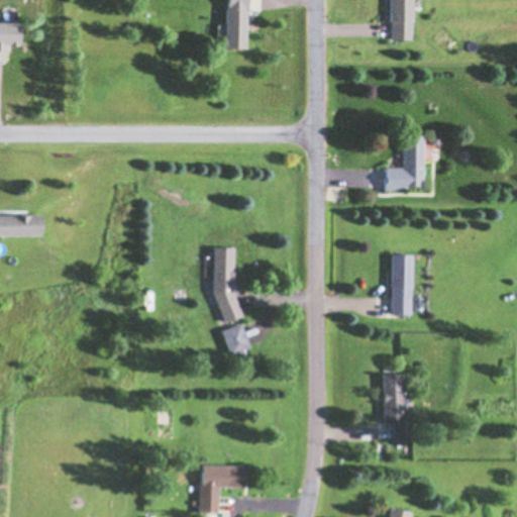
[(224,0),(225,46),(246,46),(245,0),(224,0)]
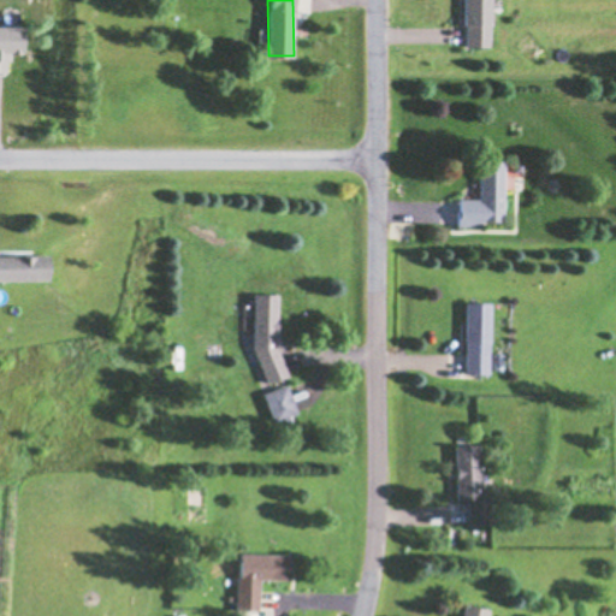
[(462,0),(463,46),(491,46),(490,0),(462,0)]
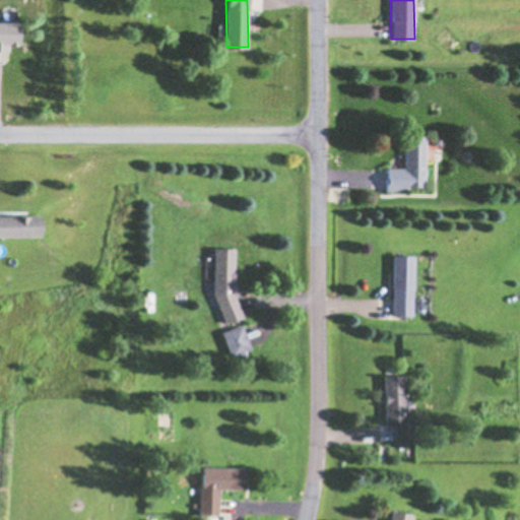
[(18,46),(18,22),(0,21),(0,62),(4,62),(4,46),(18,46)]
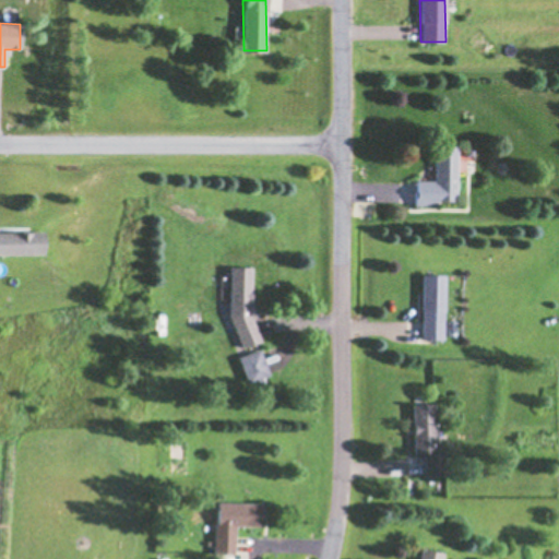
[(456,144),(433,144),(433,179),(415,179),(415,202),(456,203),(456,144)]
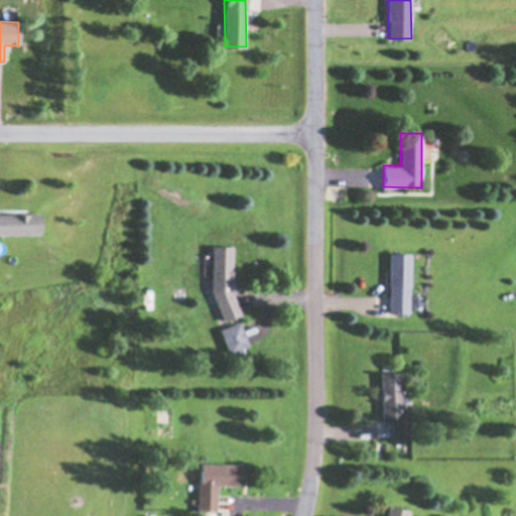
[(0,237),(40,236),(39,213),(0,214),(0,237)]
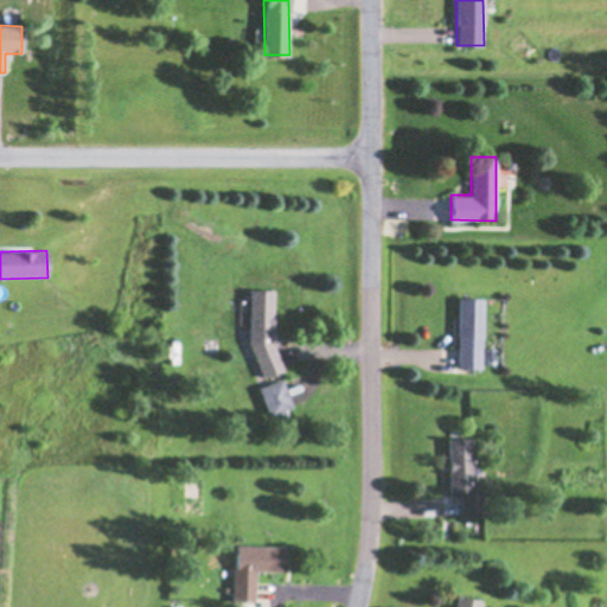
[(275,289),(251,289),(251,374),(275,374),(275,289)]
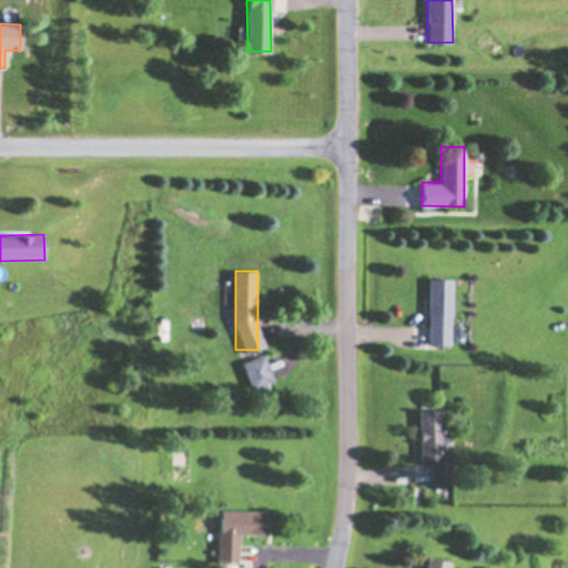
[(452,279),(428,279),(428,345),(452,345),(452,279)]
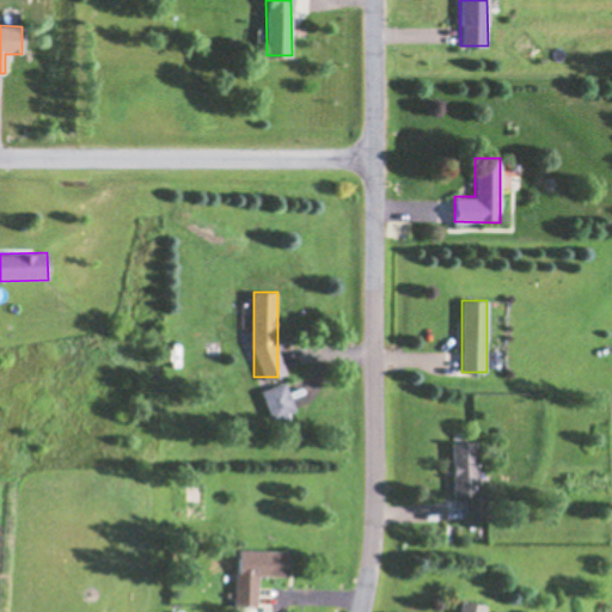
[(273,418),(294,410),(283,381),(261,391),(273,418)]
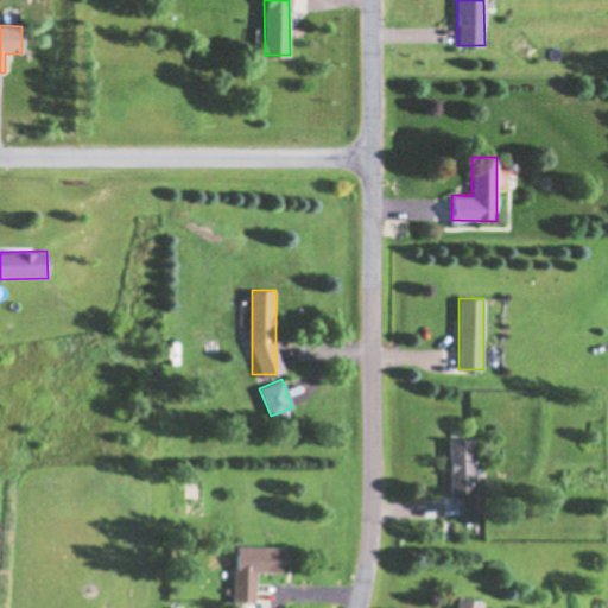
[(449,492),(461,492),(462,517),(486,517),(485,488),(473,489),(472,438),(448,439),(449,492)]
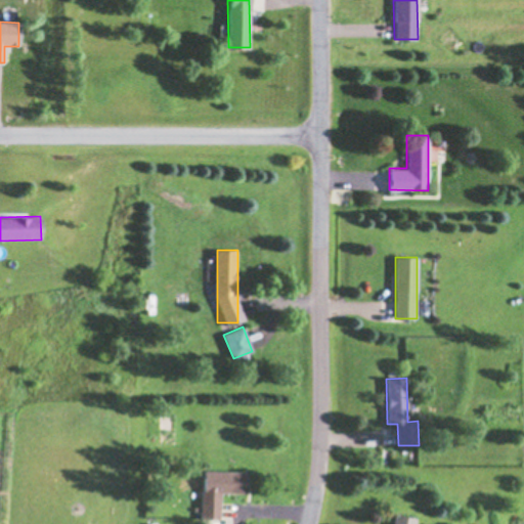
[(247,471),(201,470),(201,519),(220,519),(220,492),(247,492),(247,471)]
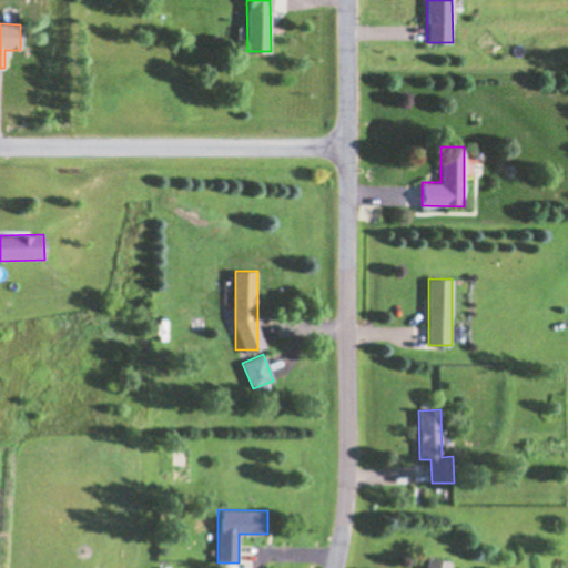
[(447,567),(449,560),(426,558),(424,567),(447,567)]
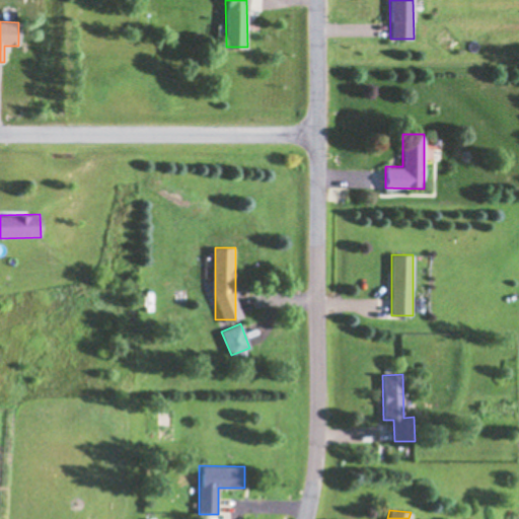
All buildings are outlined.
